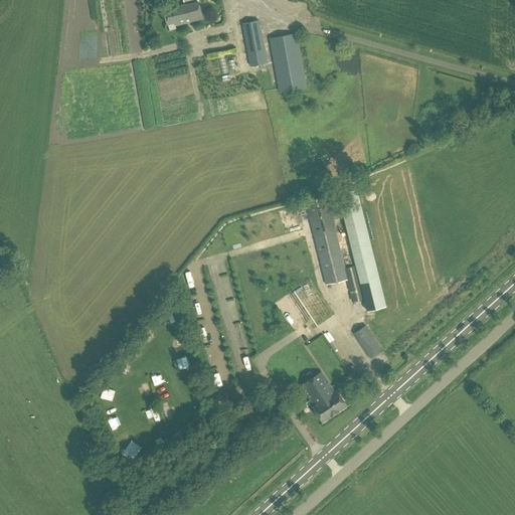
[(197,0),(183,0),(185,4),(164,9),(167,24),(175,22),(176,25),(186,22),(185,15),(192,14),(189,4),(198,1),(197,0)]
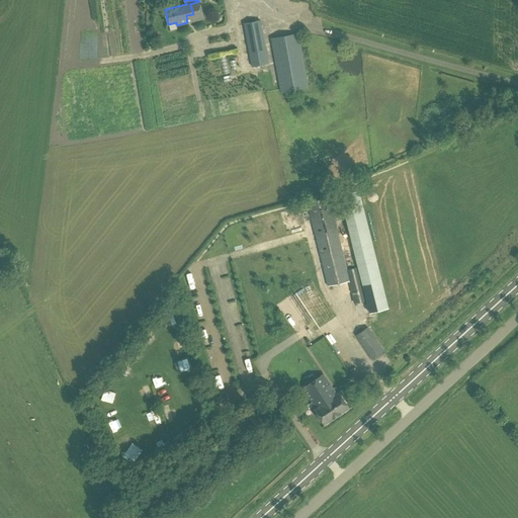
[(187,22),(203,18),(199,2),(190,4),(193,14),(186,15),(187,22)]
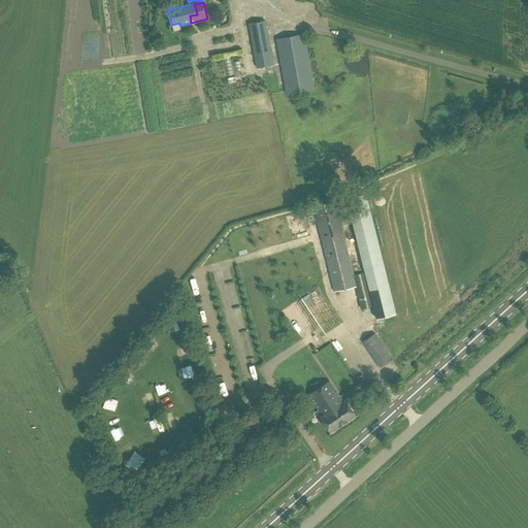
[(257,68),(273,65),(265,21),(249,24),(257,68)]
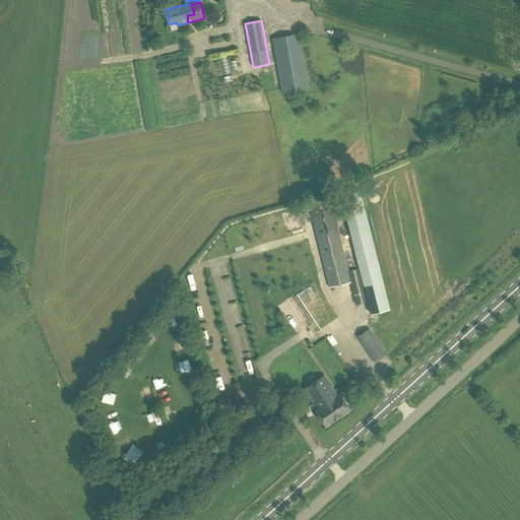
[(282,92),(310,87),(300,34),(272,39),(282,92)]
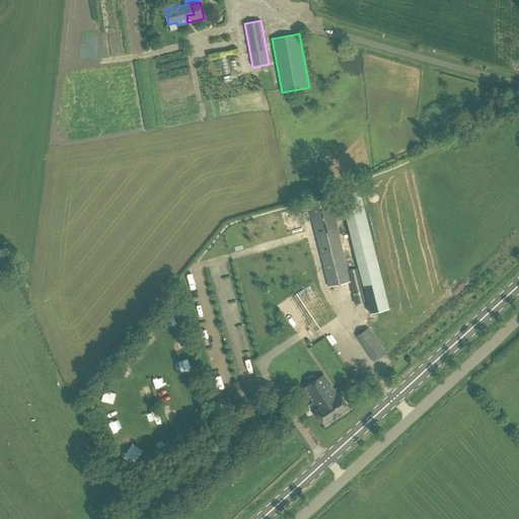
[(329,198),(308,203),(328,287),(350,282),(355,304),(367,301),(371,313),(389,309),(387,302),(384,290),(360,191),(341,195),(359,268),(347,270),(329,198)]
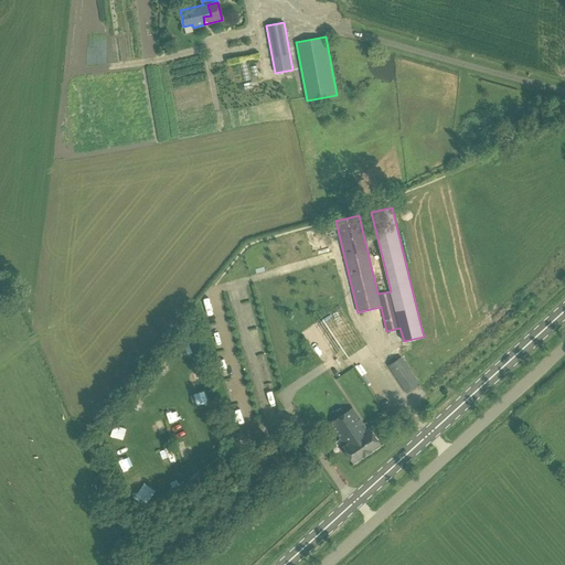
[(246,263),(251,273),(262,269),(257,258),(246,263)]
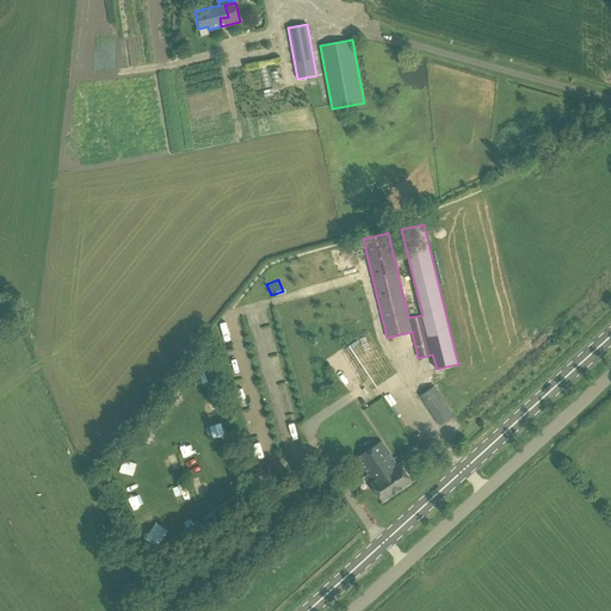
[(363,314),(366,320),(376,316),(372,309),(363,314)]
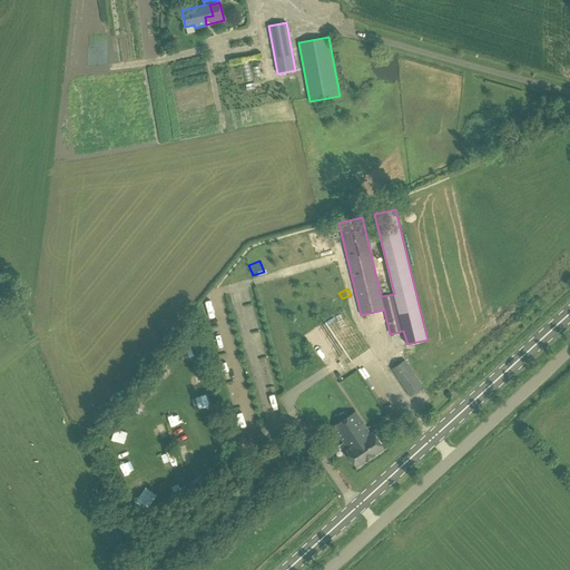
[(410,396),(423,387),(404,361),(392,369),(410,396)]
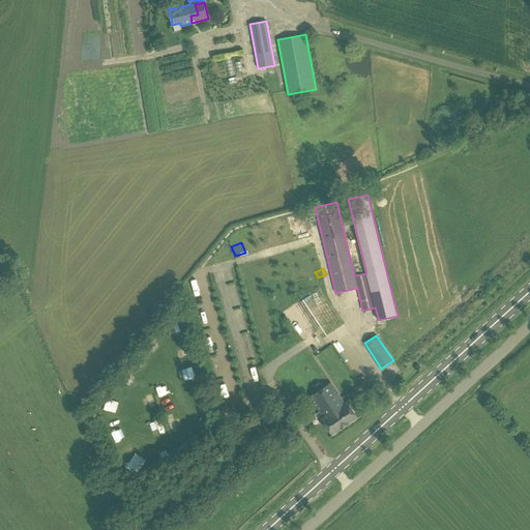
[(331,383),(310,398),(323,417),(321,419),(331,434),(357,416),(347,402),(345,404),(331,383)]
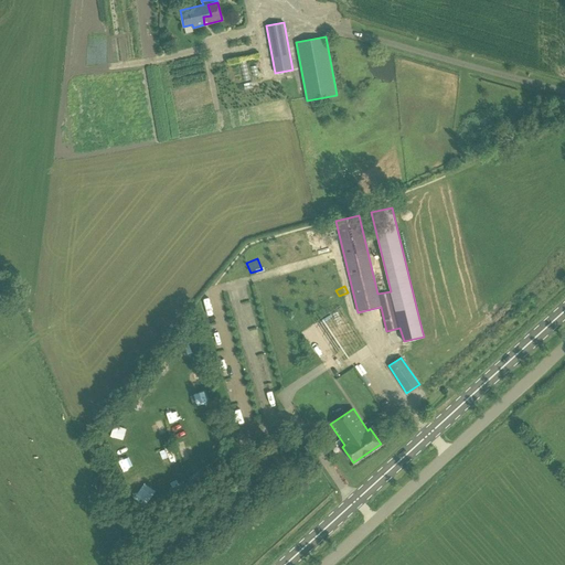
[(126,438),(128,426),(109,423),(107,435),(126,438)]
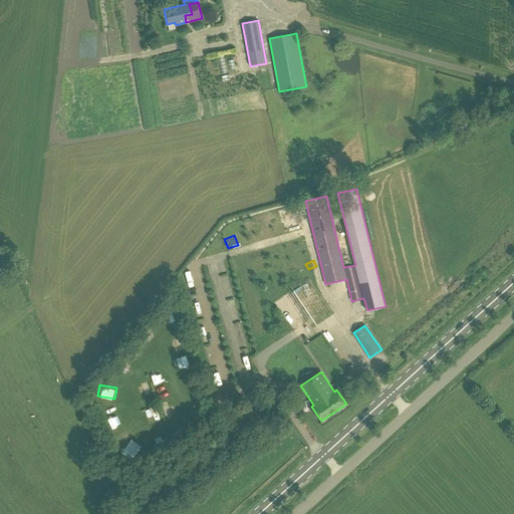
[(123,451),(133,458),(143,446),(135,439),(123,451)]
